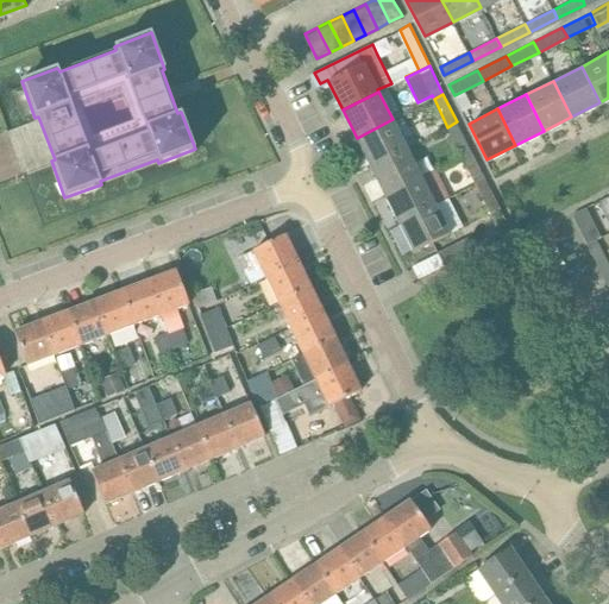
[(402,114),(393,119),(357,138),(371,167),(407,148),(406,145),(415,140),(402,114)]
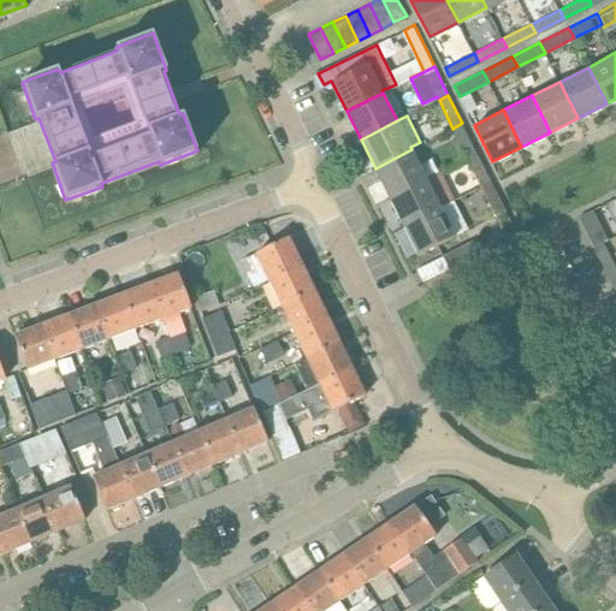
[(477,152),(462,123),(452,129),(467,155),(456,160),(457,161),(477,152)]
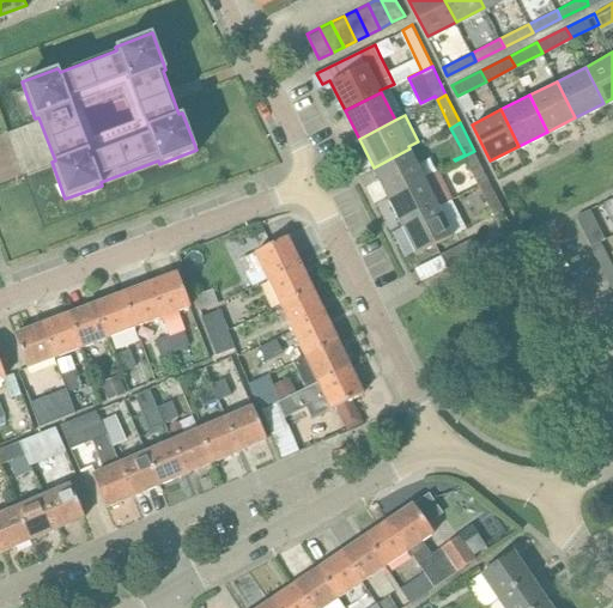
[(410,149),(374,168),(387,194),(424,176),(410,149)]
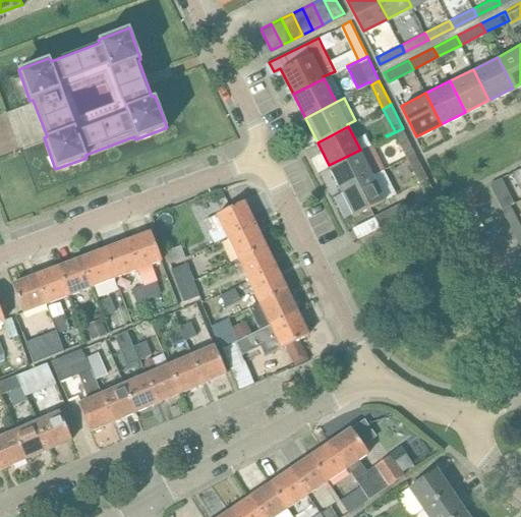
[(415,153),(403,128),(387,136),(390,144),(398,139),(407,157),(415,153)]
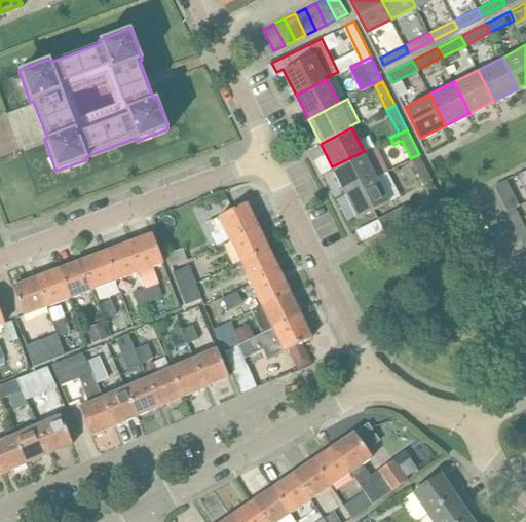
[(364,151),(332,166),(344,191),(376,176),(364,151)]
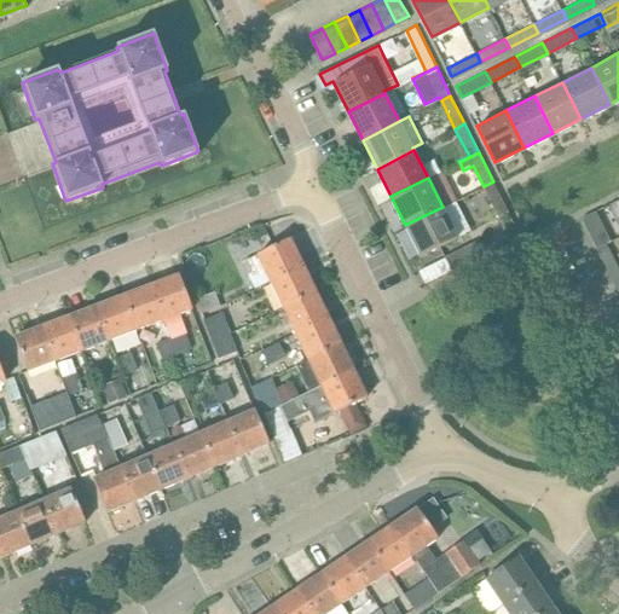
[(508,209),(493,181),(484,186),(498,214),(508,209)]
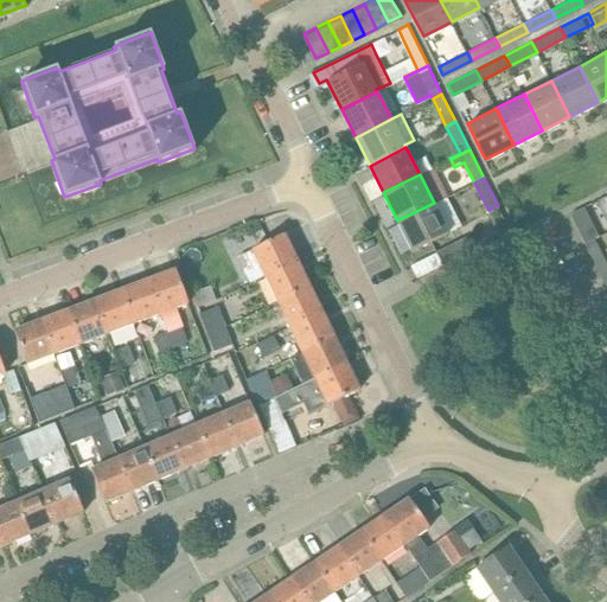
[(448,231),(434,203),(397,221),(411,249),(433,238),(448,231)]
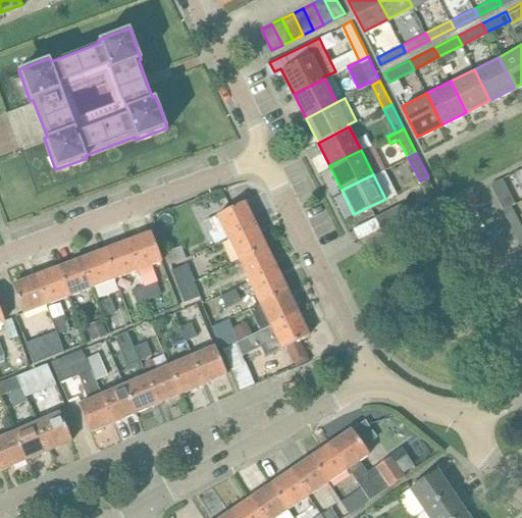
[(490,182),(503,208),(512,204),(511,203),(514,201),(502,175),(490,182)]
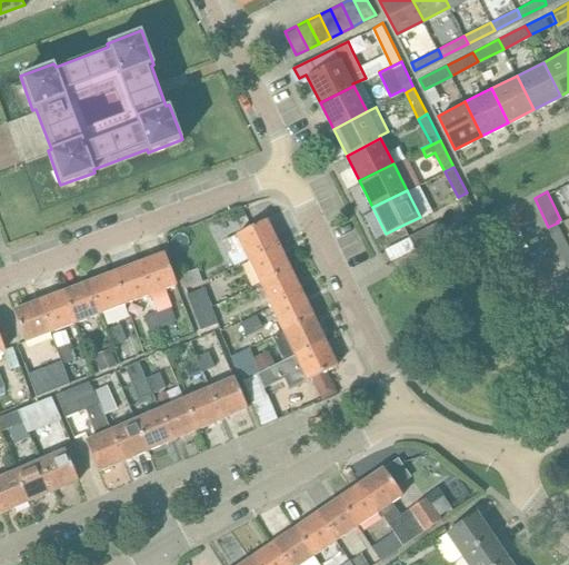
[(247,254),(248,256),(278,241),(267,217),(219,240),(230,261),(247,254)]
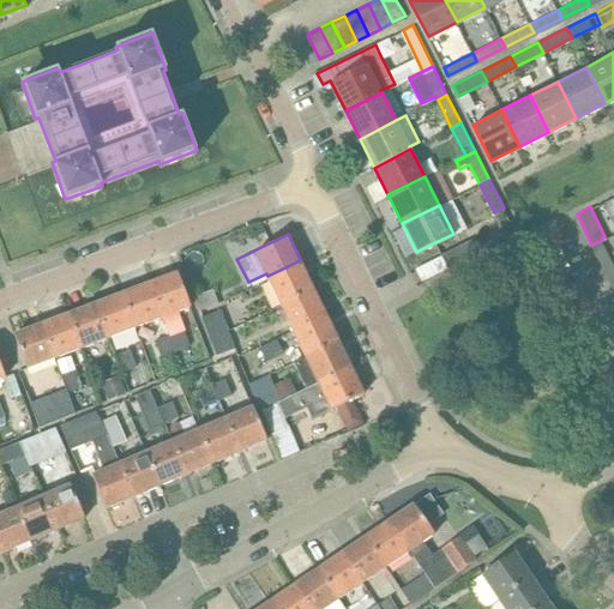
[(449,266),(479,252),(470,236),(440,252),(449,266)]
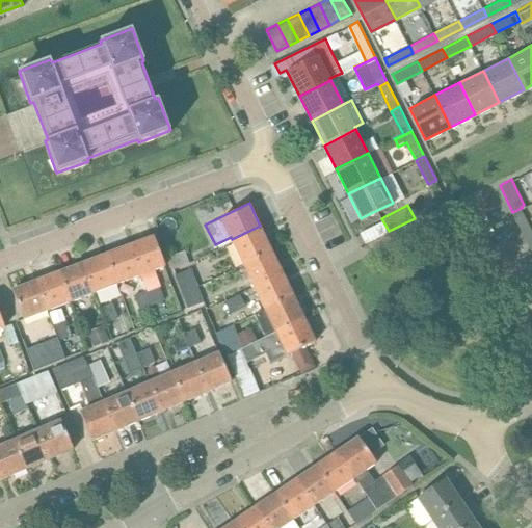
[(531,231),(531,229),(522,208),(512,212),(525,235),(531,231)]
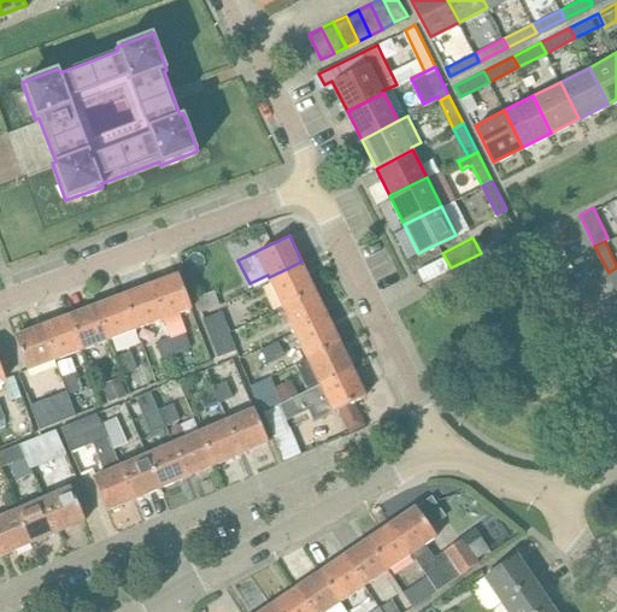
[(315,288),(301,262),(269,277),(282,304),(315,288)]
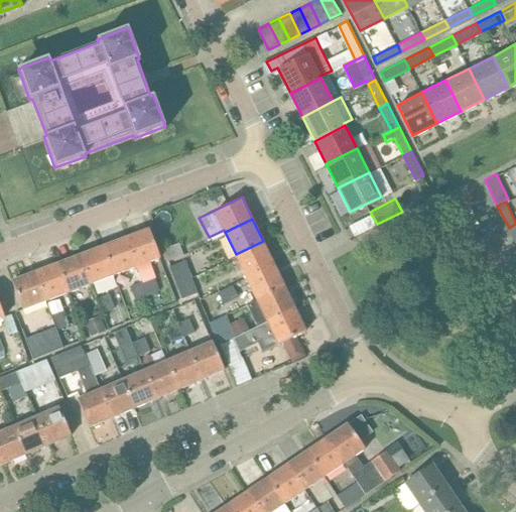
[(149,227),(126,236),(136,264),(159,255),(149,227)]
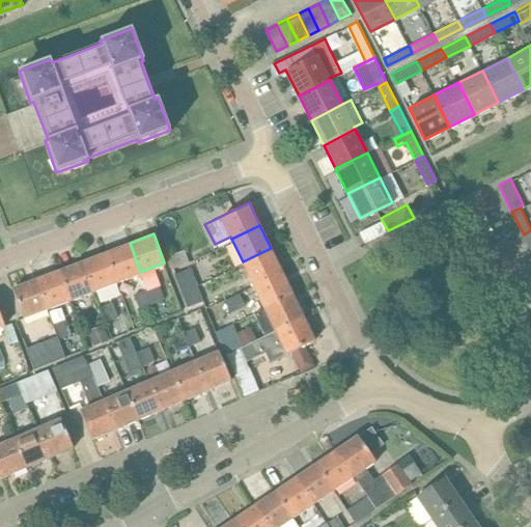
[(140,272),(130,243),(106,252),(117,281),(140,272)]
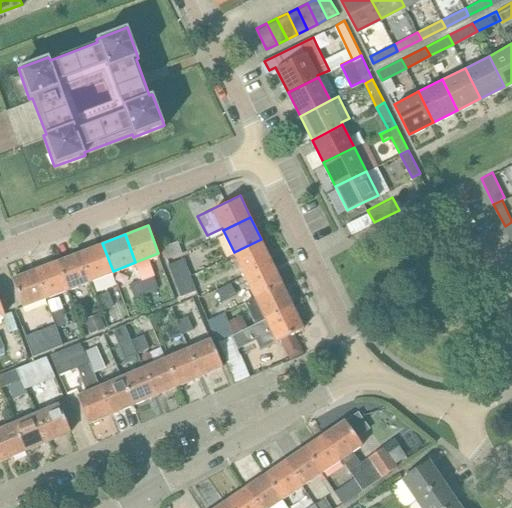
[(177,238),(162,244),(167,256),(182,250),(177,238)]
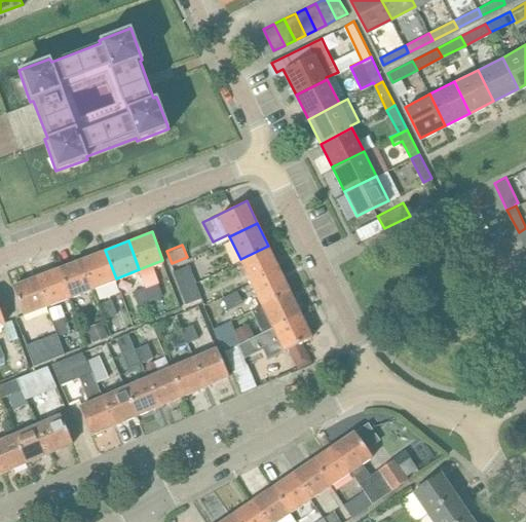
[(268,246),(240,259),(251,282),(278,268),(268,246)]
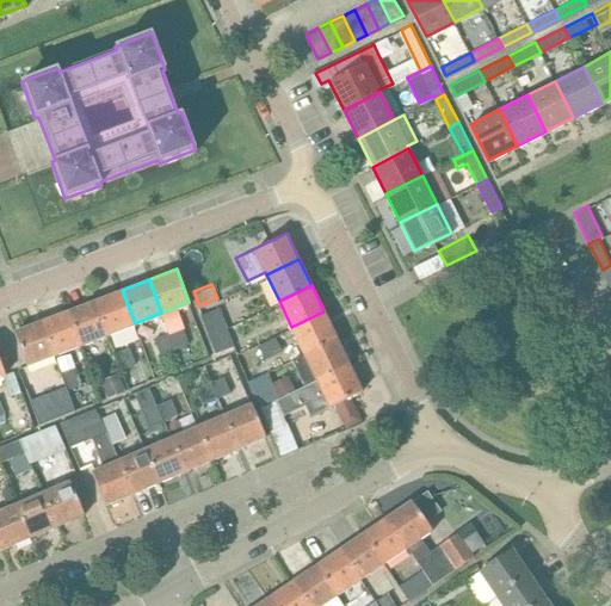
[(107,333),(135,323),(122,290),(94,300),(107,333)]
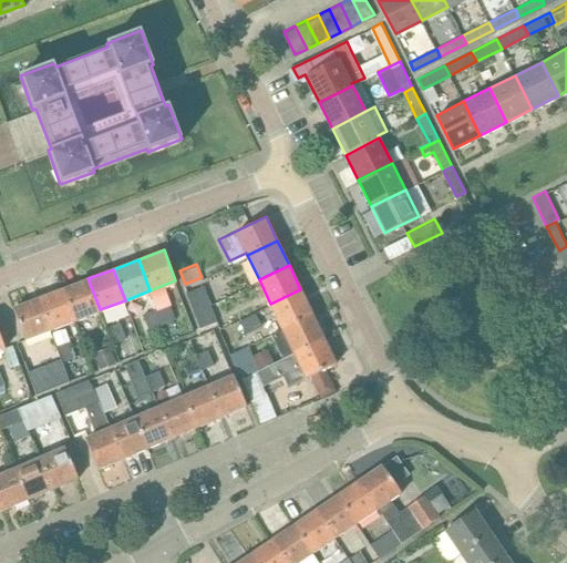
[(100,309),(88,278),(63,288),(74,319),(100,309)]
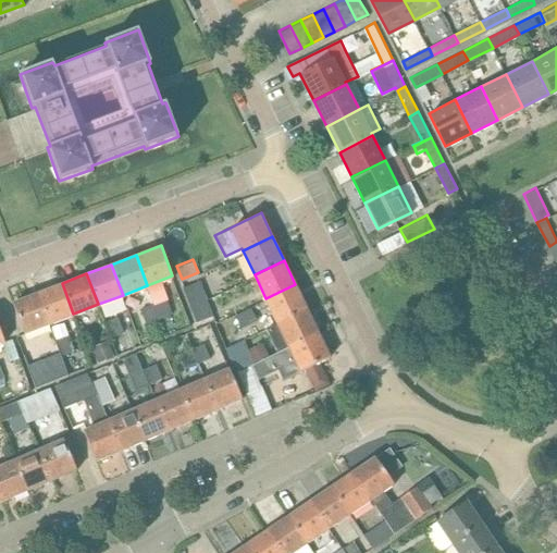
[(183,285),(189,303),(207,296),(200,279),(183,285)]
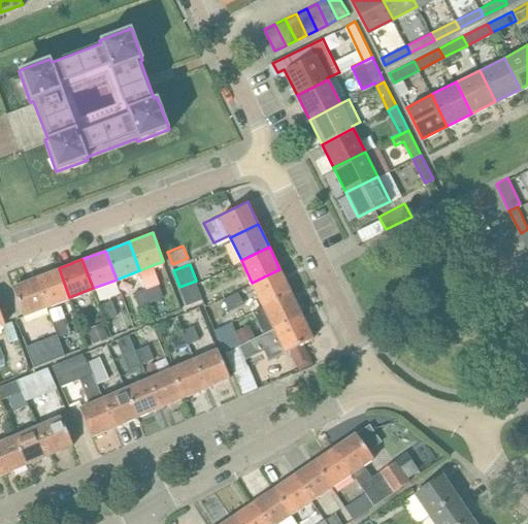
[(69,297),(59,268),(35,276),(45,305),(69,297)]
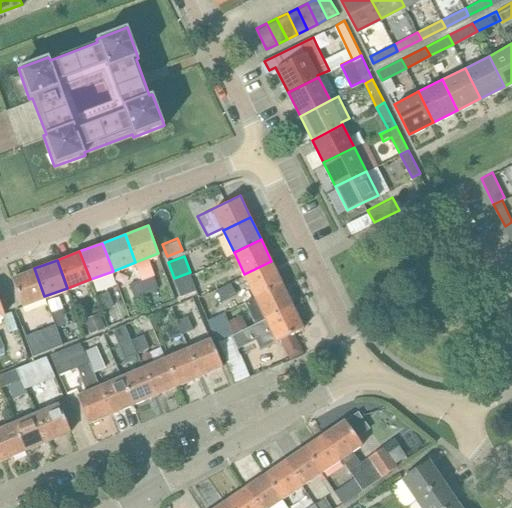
[(281,282),(271,261),(244,274),(255,295),(281,282)]
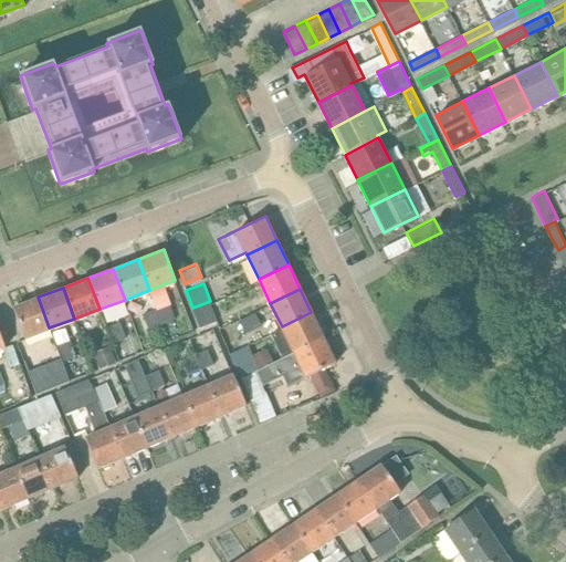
[(49,328),(38,297),(13,306),(25,337),(49,328)]
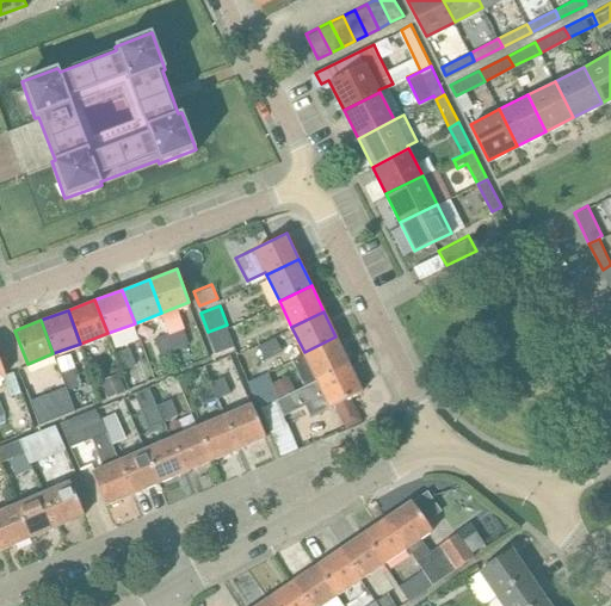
[(174,347),(189,341),(183,325),(168,331),(174,347)]
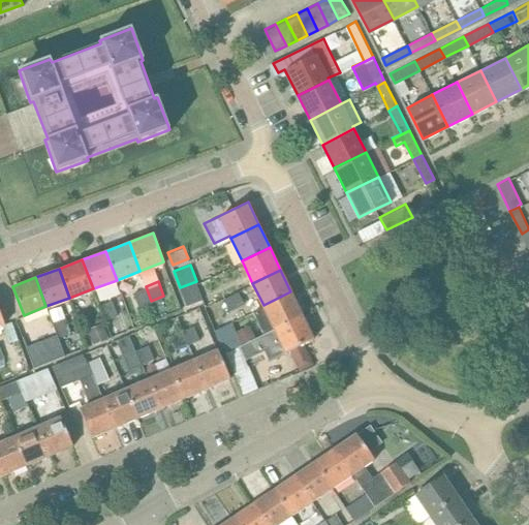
[(203,298),(196,281),(180,287),(186,304),(203,298)]
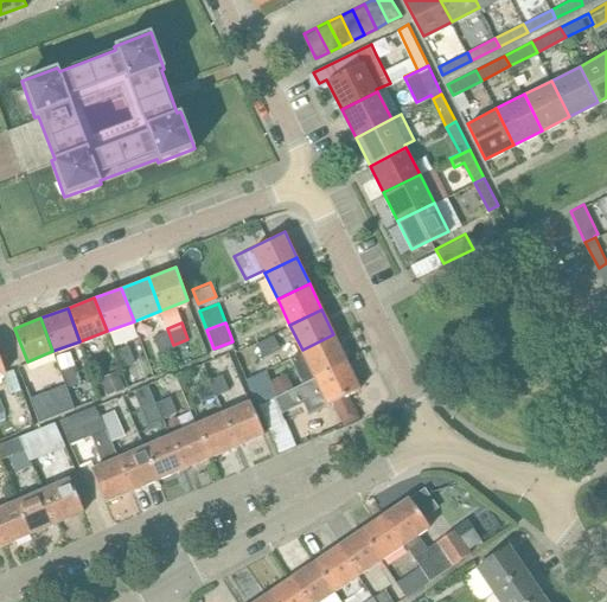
[(167,328),(153,333),(159,350),(173,345),(167,328)]
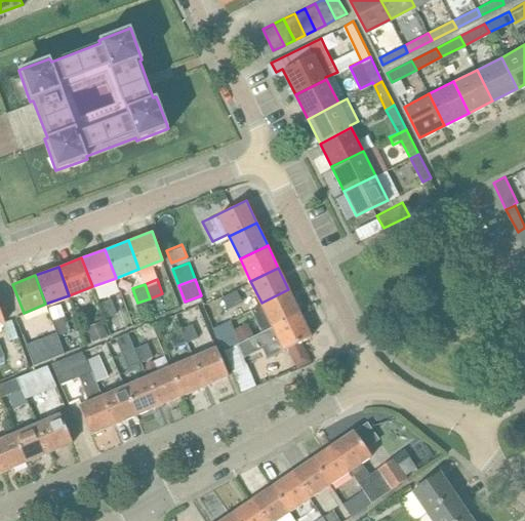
[(236,287),(221,294),(228,307),(242,299),(236,287)]
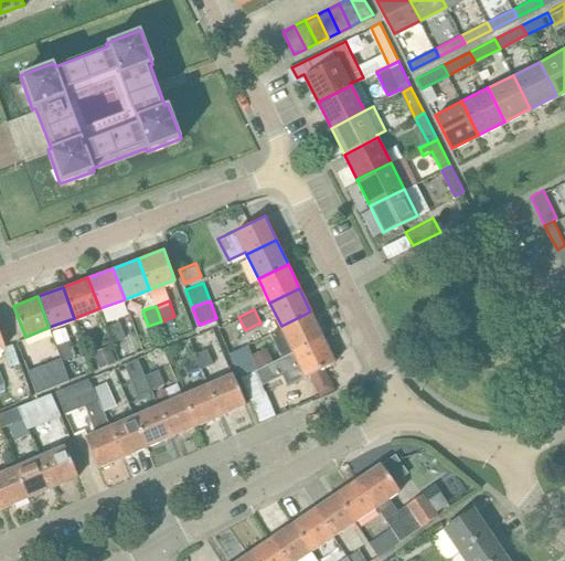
[(269,331),(280,356),(322,336),(310,311),(281,326),(269,331)]
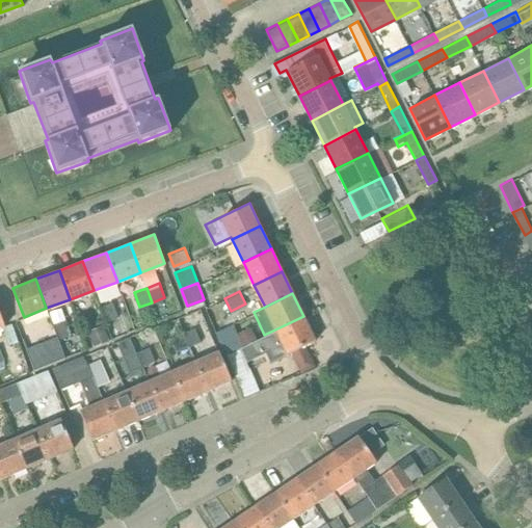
[(118,315),(112,300),(100,306),(105,320),(118,315)]
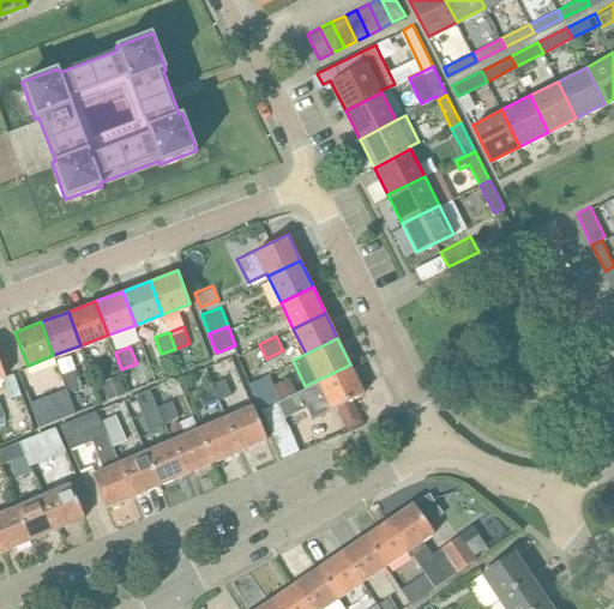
[(363,391),(350,365),(305,386),(296,391),(281,398),(262,406),(274,432),(288,424),(283,415),(307,404),(313,415),(336,404),(353,397),(363,391)]
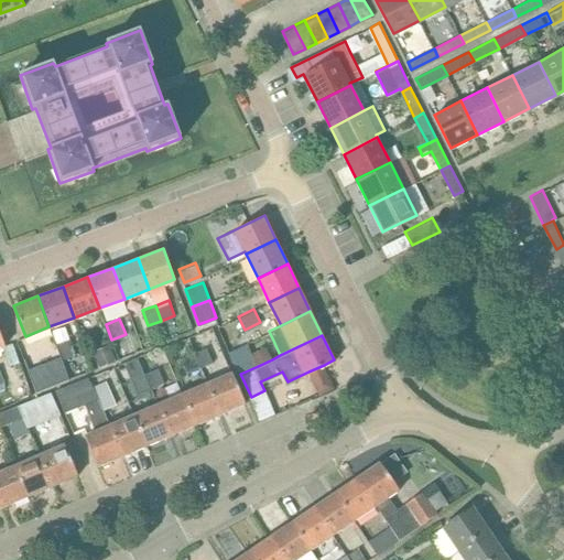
[(55,343),(60,355),(61,358),(76,353),(69,337),(55,343)]
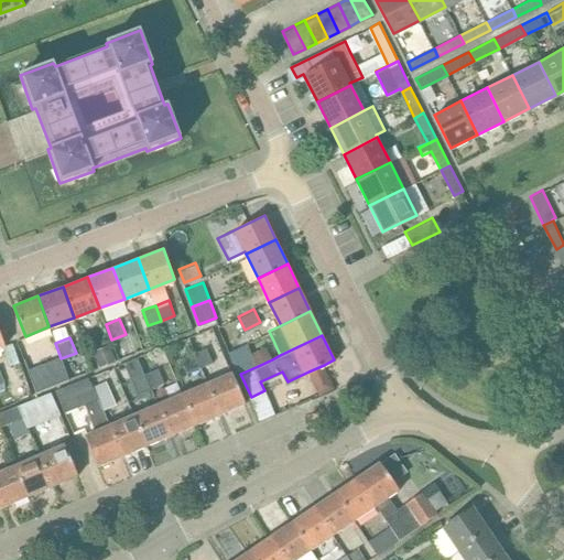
[(116,358),(109,342),(91,350),(99,366),(116,358)]
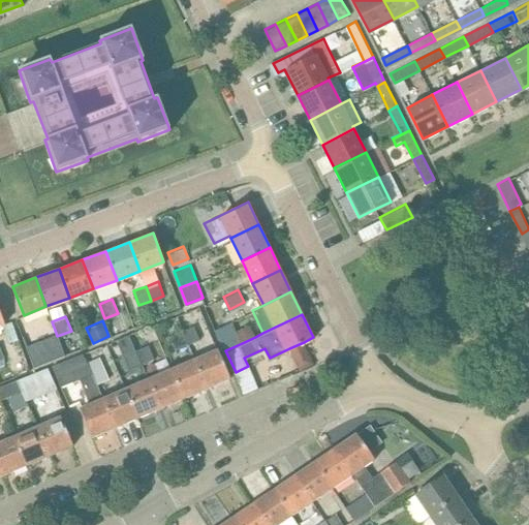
[(215,328),(225,350),(242,343),(236,330),(231,320),(215,328)]
